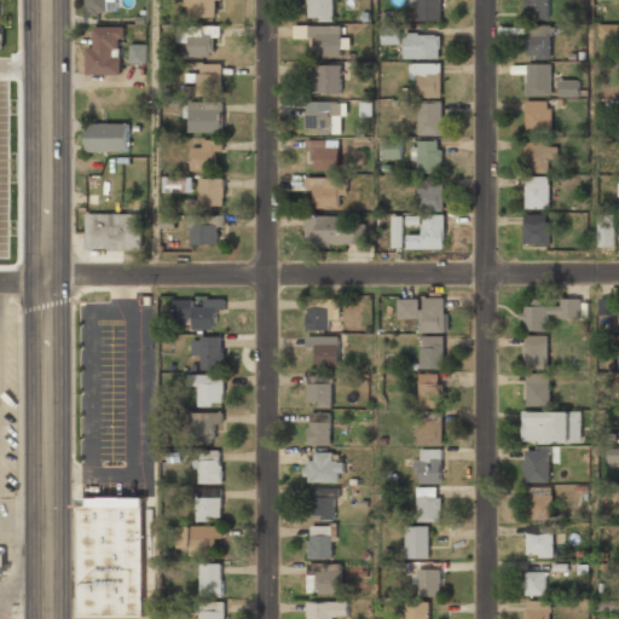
[(86,0),(86,15),(110,15),(110,0),(86,0)]
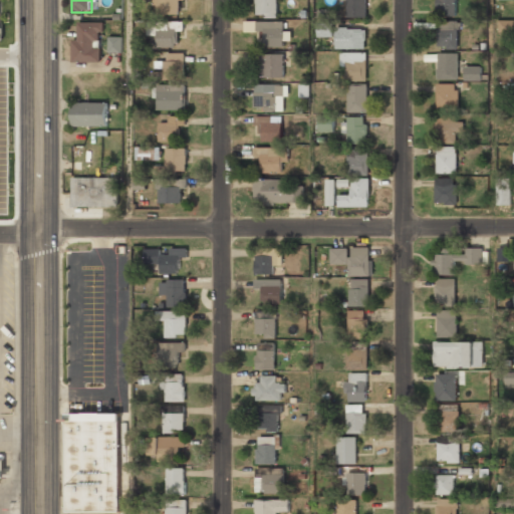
[(154,0),(154,13),(180,13),(180,0),(154,0)]
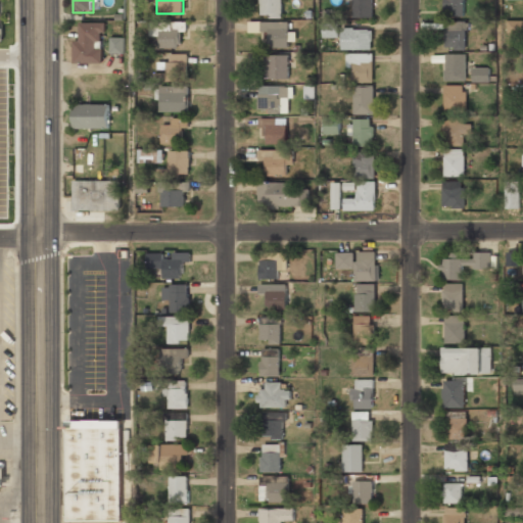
[(260,0),(260,16),(282,16),(282,0),(260,0)]
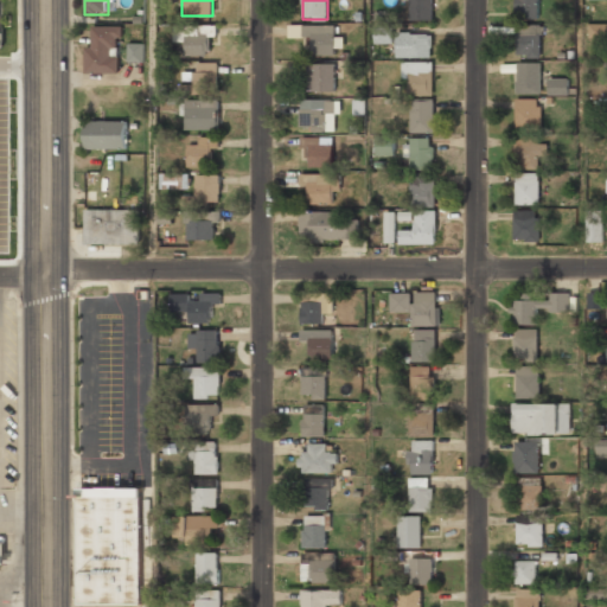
[(409,0),(409,20),(433,20),(433,0),(409,0)]
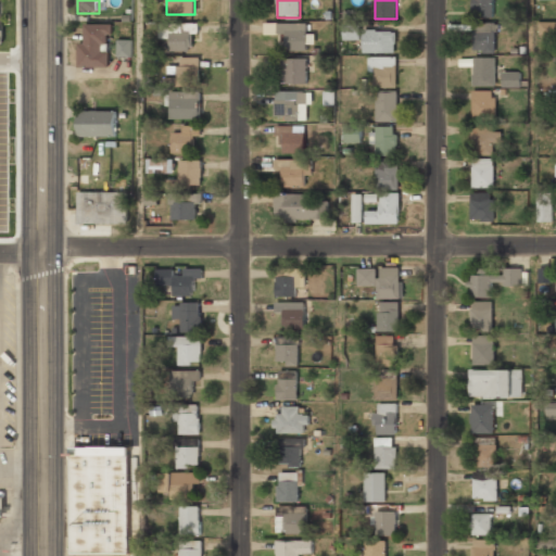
[(493,0),(472,0),(472,17),(493,17),(493,0)]
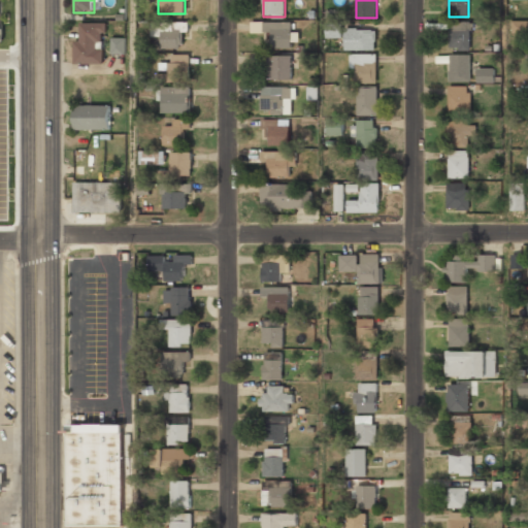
[(527,20),(513,21),(513,32),(527,32),(527,20)]
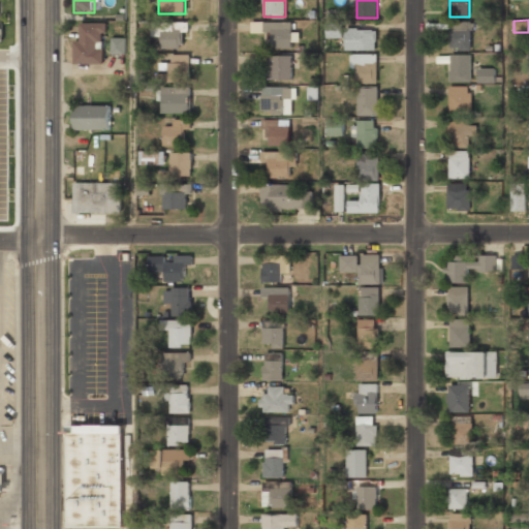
[(161,47),(184,48),(185,22),(161,22),(161,47)]
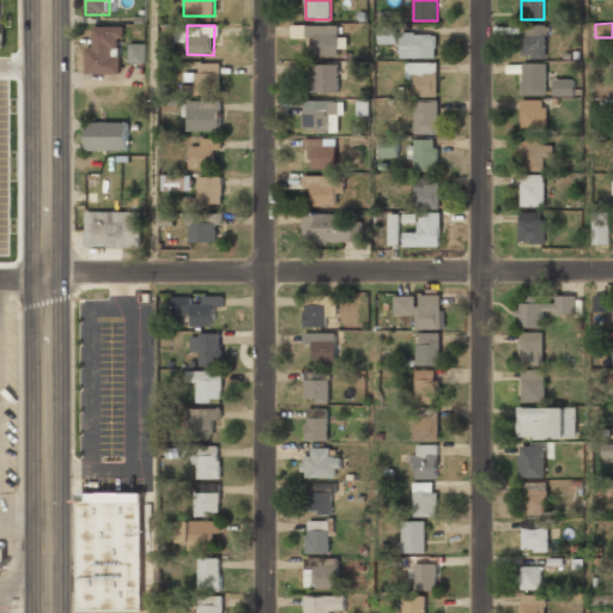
[(338,25),(307,25),(307,38),(315,38),(315,56),(338,56),(338,25)]
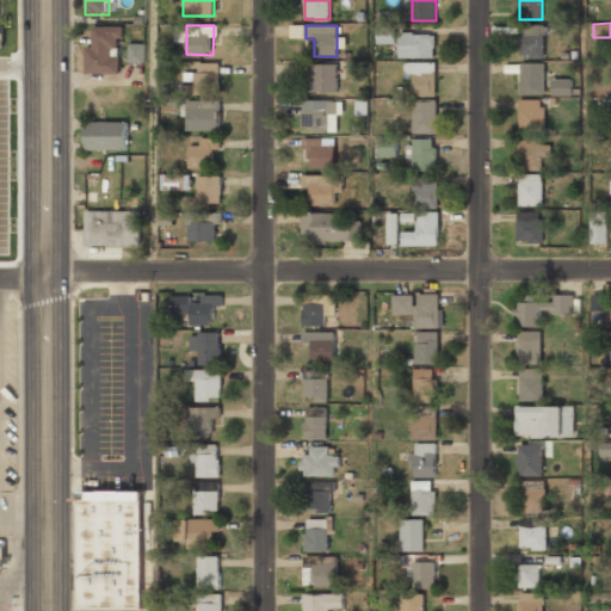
[(519,56),(543,56),(543,25),(519,25),(519,56)]
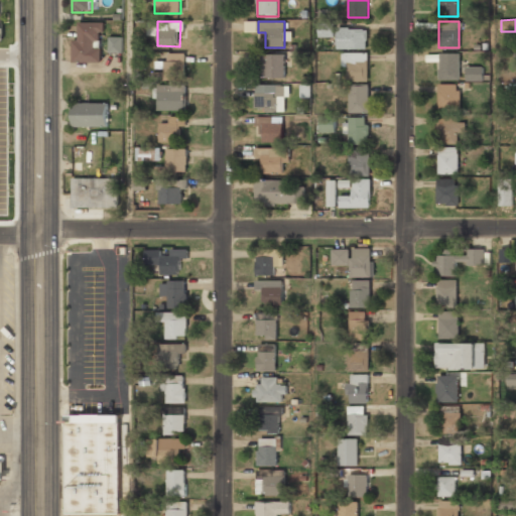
[(75,61),(101,61),(101,22),(75,22),(75,61)]
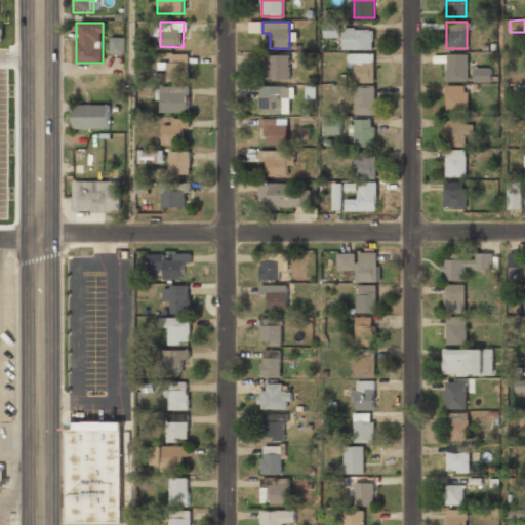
[(325,38),(341,37),(341,23),(325,24),(325,38)]
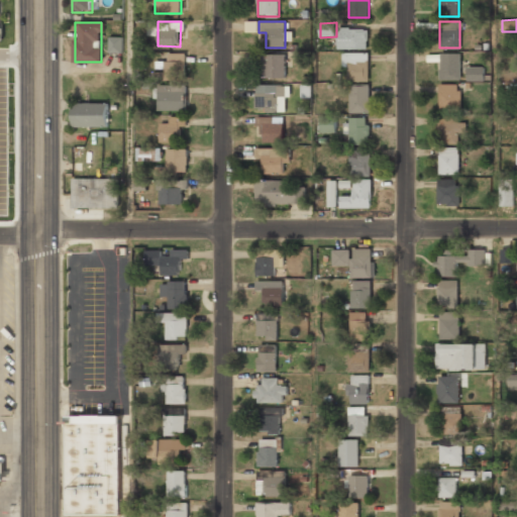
[(368,28),(337,28),(337,47),(368,47),(368,28)]
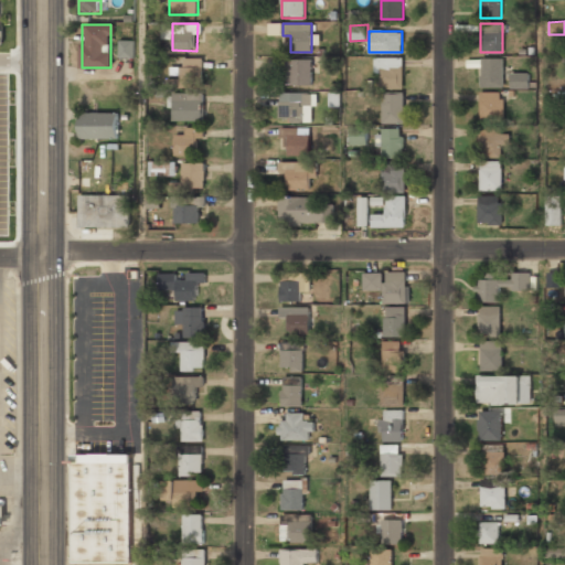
[(132,41),(120,41),(120,55),(132,55),(132,41)]
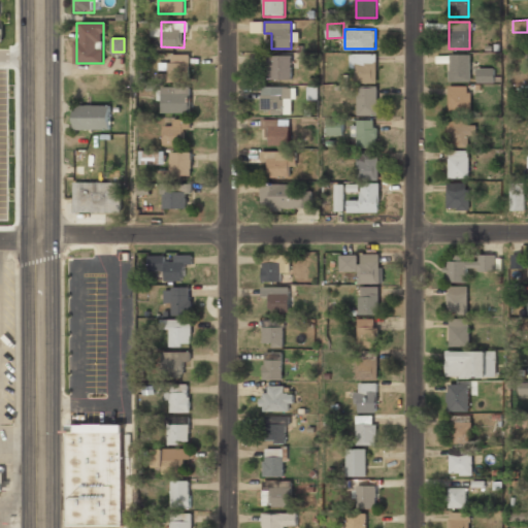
[(189,54),(167,54),(167,76),(189,76),(189,54)]
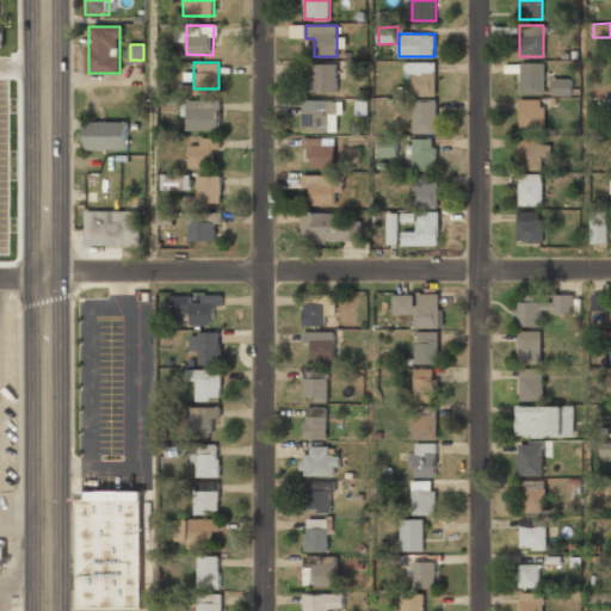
[(337,62),(310,62),(310,93),(337,93),(337,62)]
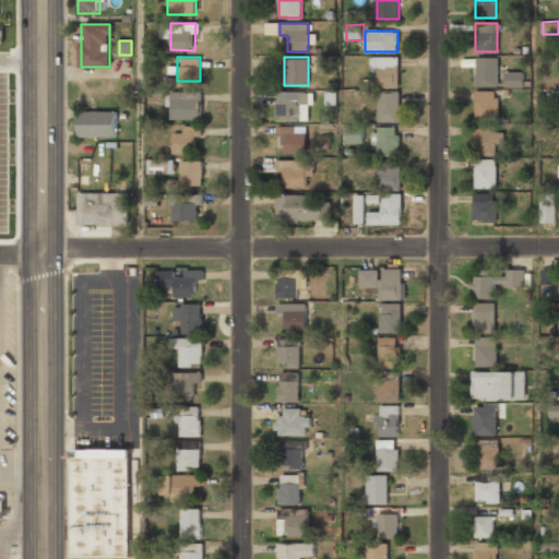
[(399,57),(373,57),(373,85),(399,85),(399,57)]
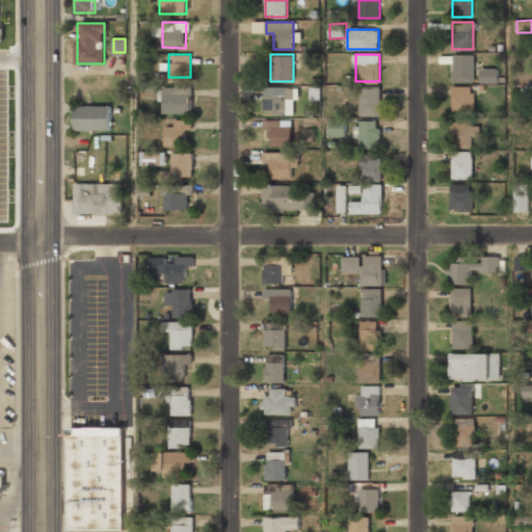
[(452,81),(474,81),(474,54),(452,54),(452,81)]
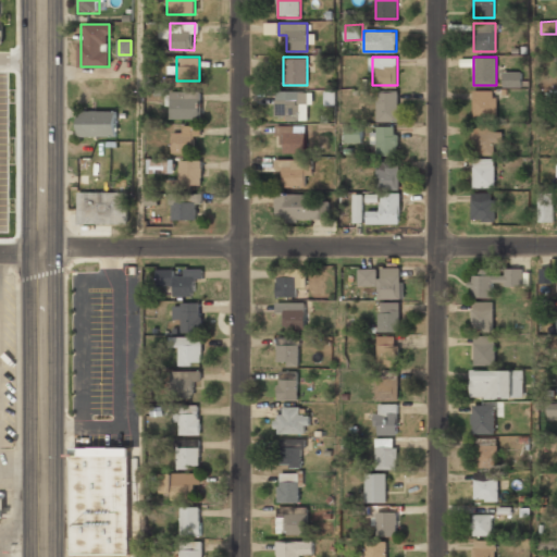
[(505,85),(520,85),(520,74),(506,73),(505,85)]
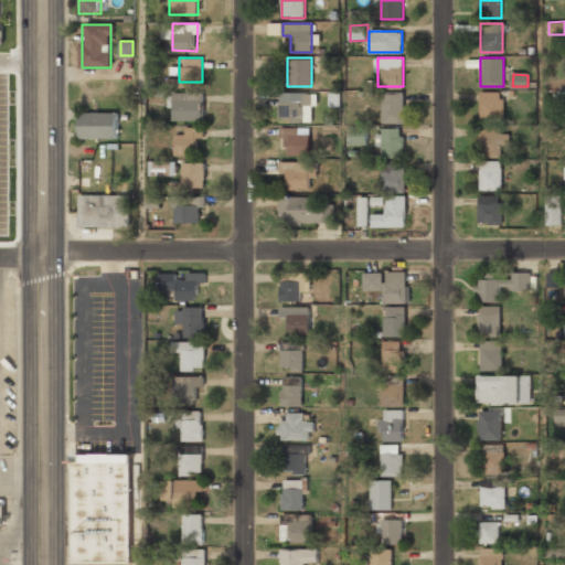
[(311,105),(311,92),(279,92),(279,120),(304,120),(304,105),(311,105)]
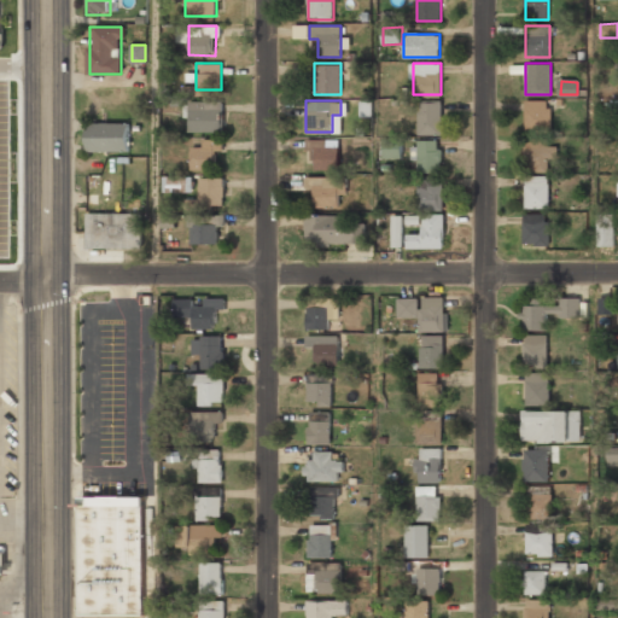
[(442,133),(442,100),(419,100),(419,133),(442,133)]
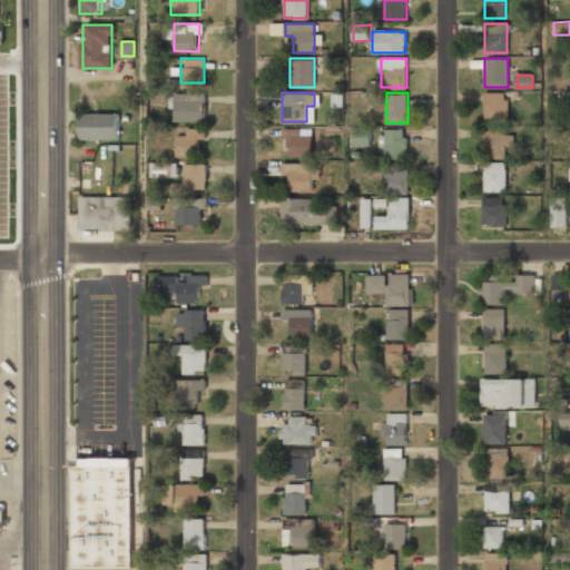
[(508,92),(484,92),(484,119),(508,119),(508,92)]
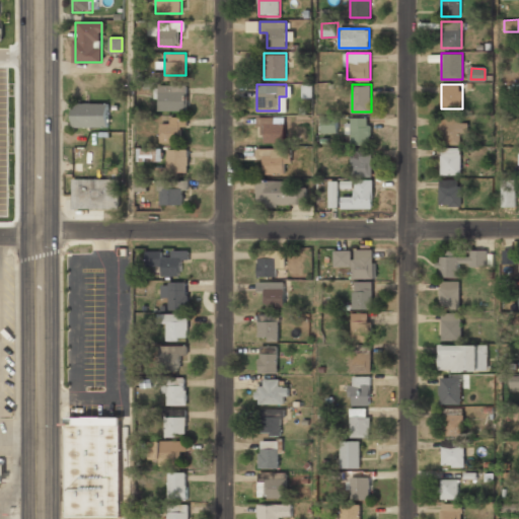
[(158,110),(188,110),(188,90),(158,90),(158,110)]
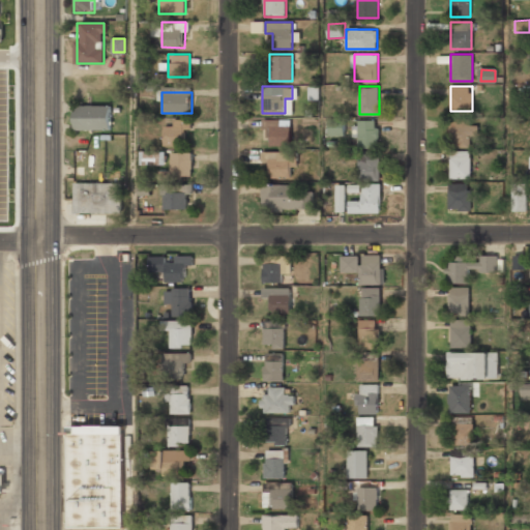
[(76,106),(76,129),(110,129),(110,106),(76,106)]
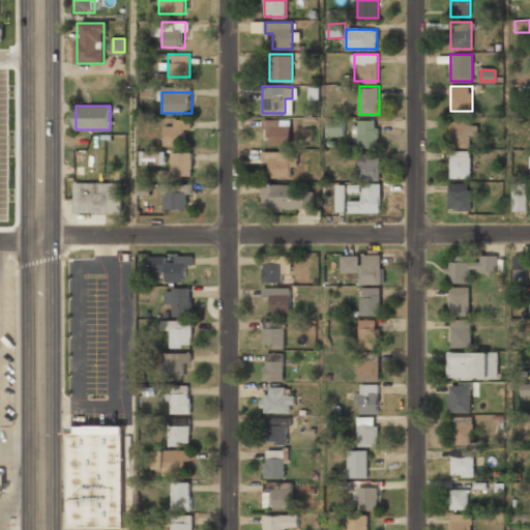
[(330,136),(346,136),(345,117),(329,117),(330,136)]
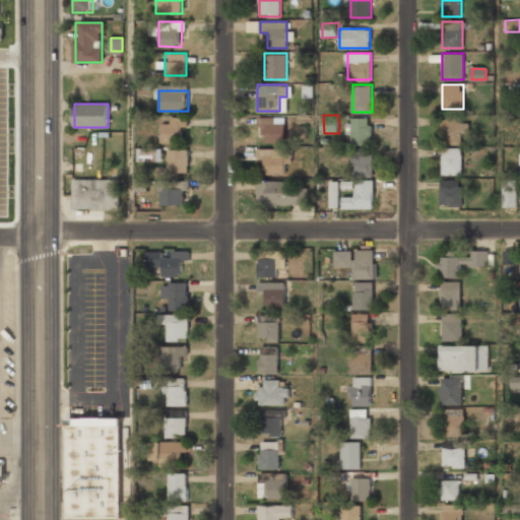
[(170,124),(160,124),(160,142),(183,142),(183,117),(170,117),(170,124)]
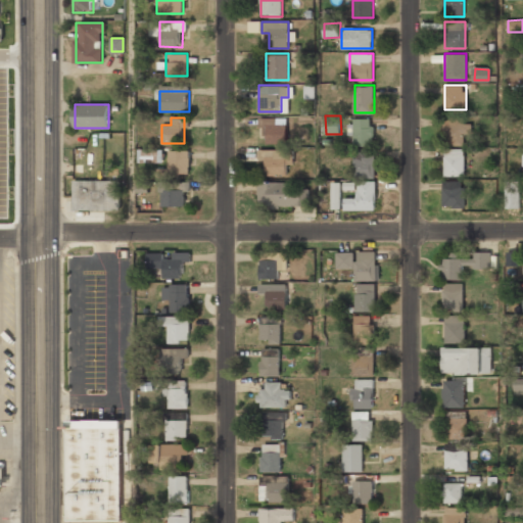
[(259,128),(268,128),(268,143),(287,143),(287,124),(277,124),(277,117),(259,117),(259,128)]
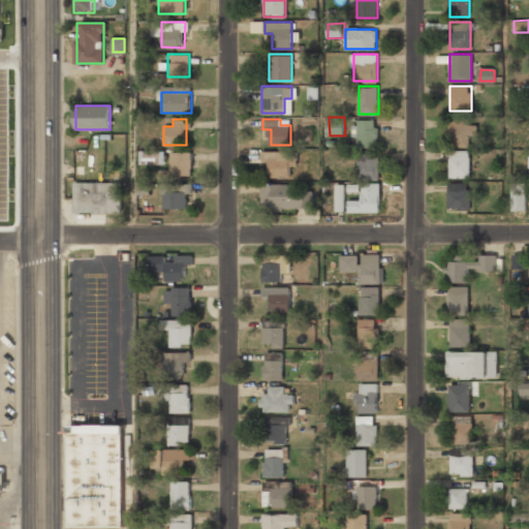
[(354,137),(359,137),(359,147),(377,147),(377,119),(354,119),(354,137)]
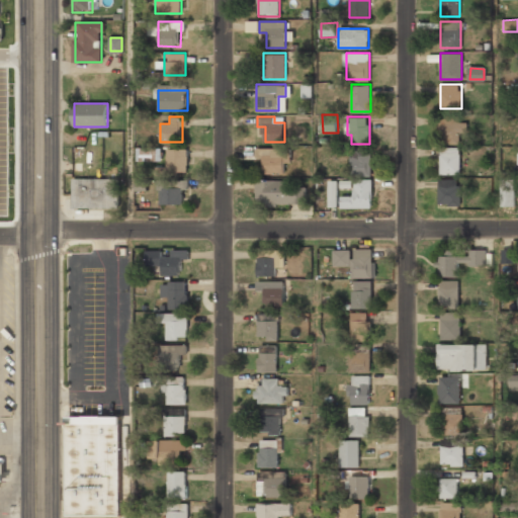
[(462,143),(462,117),(440,117),(440,143),(462,143)]
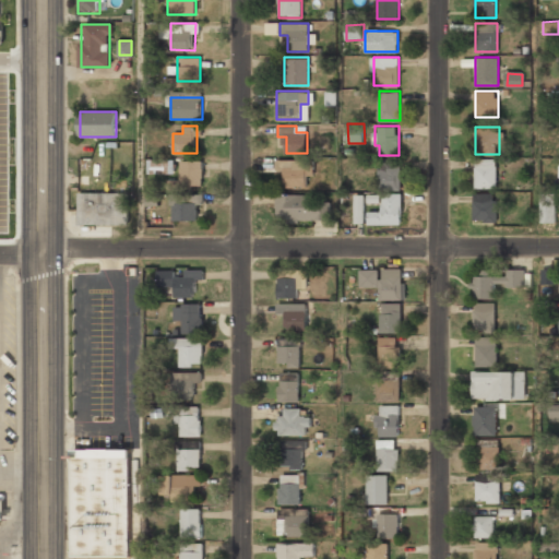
[(167,173),(167,159),(150,159),(150,173),(167,173)]
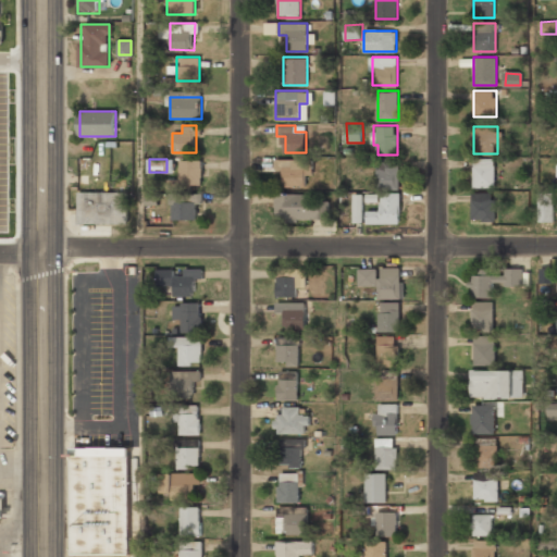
[(202,159),(178,159),(178,186),(202,186),(202,159)]
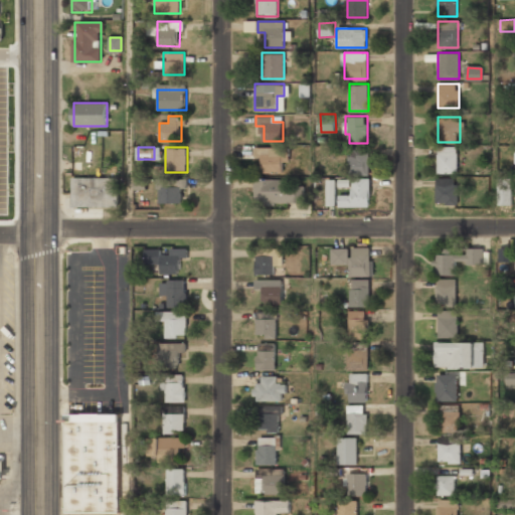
[(287,147),(255,147),(255,157),(262,157),(262,172),(287,172),(287,147)]
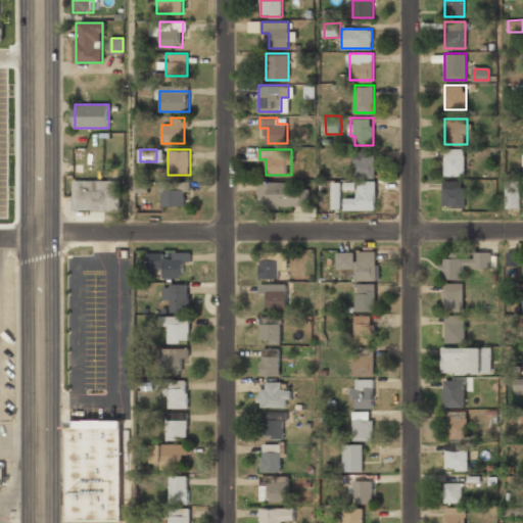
[(465,149),(444,149),(444,176),(465,176),(465,149)]
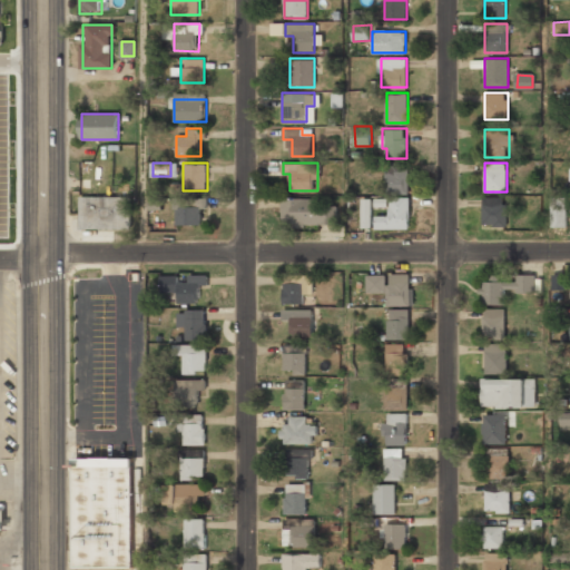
[(386,194),(410,194),(410,164),(386,164),(386,194)]
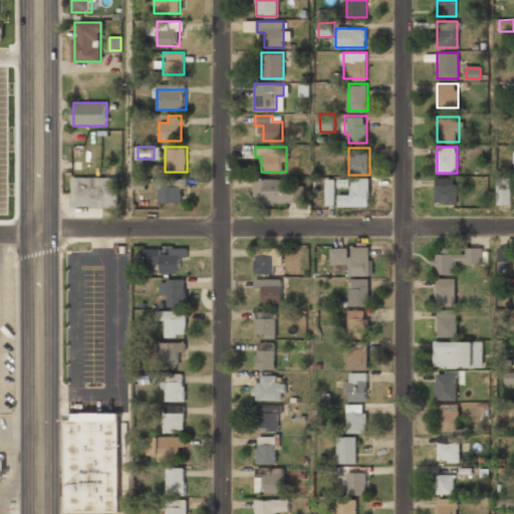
[(117,178),(72,178),(72,207),(117,207),(117,178)]
